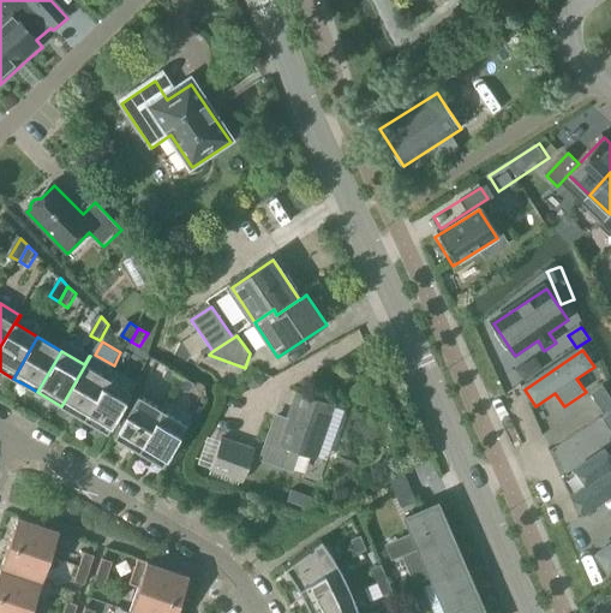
[(75,415),(84,420),(113,370),(90,356),(61,406),(75,415)]
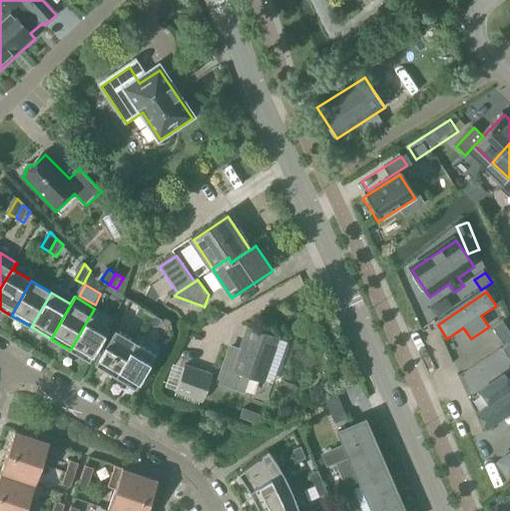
[(94,309),(70,350),(91,362),(115,321),(94,309)]
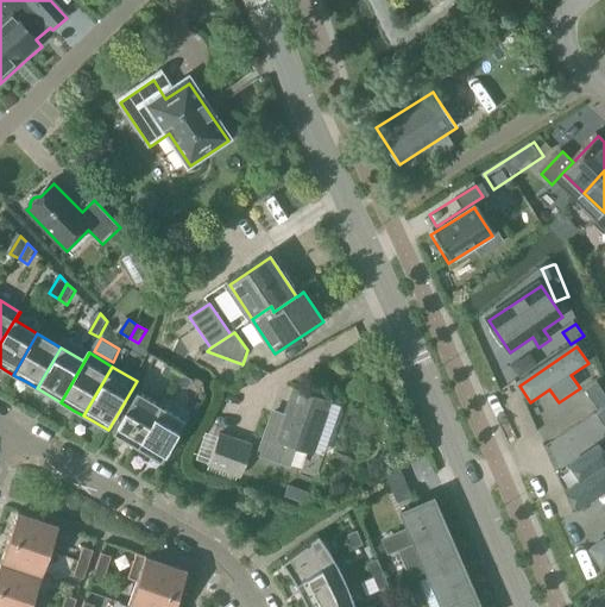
[(163,375),(176,383),(181,374),(169,367),(163,375)]
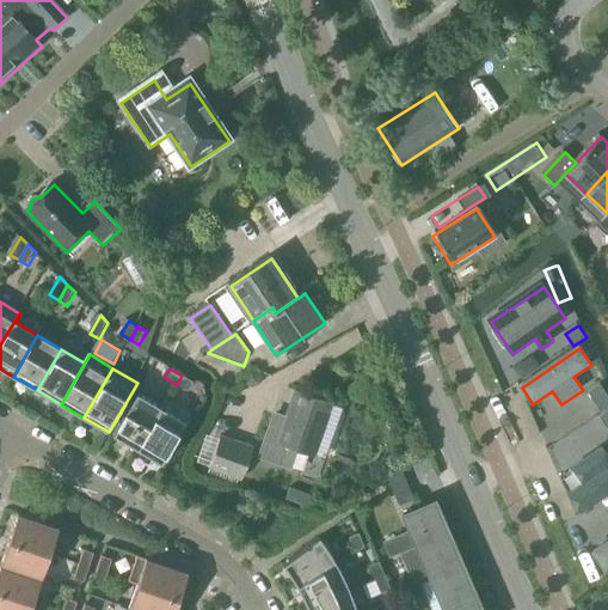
[(182,376),(177,385),(190,392),(195,383),(182,376)]
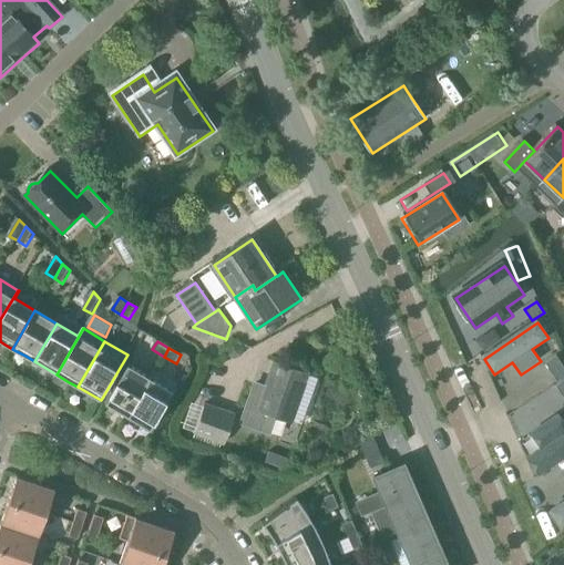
[(546,365),(560,383),(563,380),(563,366),(557,357),(546,365)]
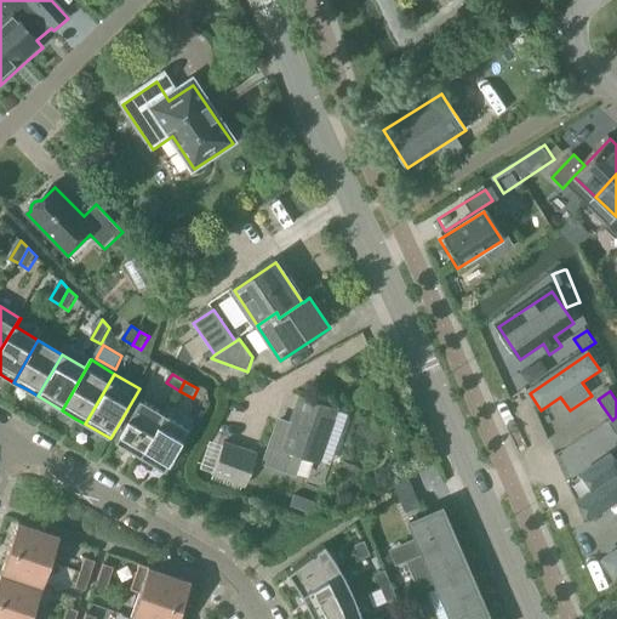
[(280,424),(269,453),(266,465),(296,476),(303,458),(319,463),(337,412),(302,399),(292,427),(280,424)]
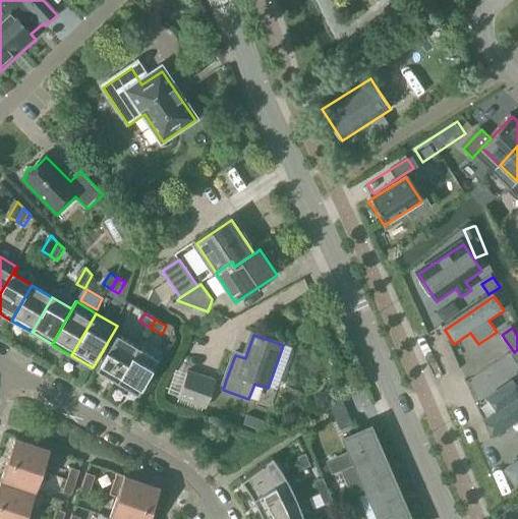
[(113,381),(118,383),(144,341),(142,340),(138,347),(118,336),(98,370),(113,381)]
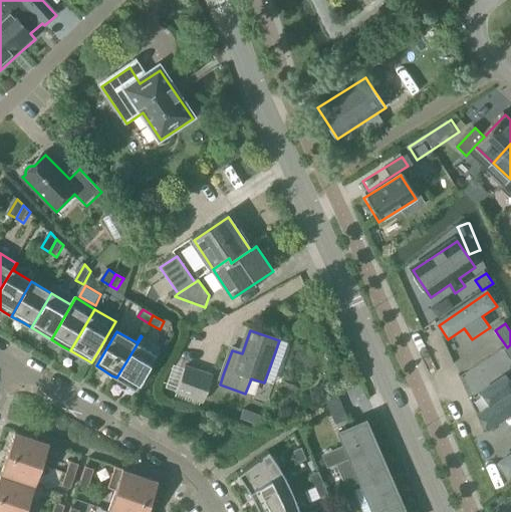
[(142,336),(116,377),(138,390),(162,348),(142,336)]
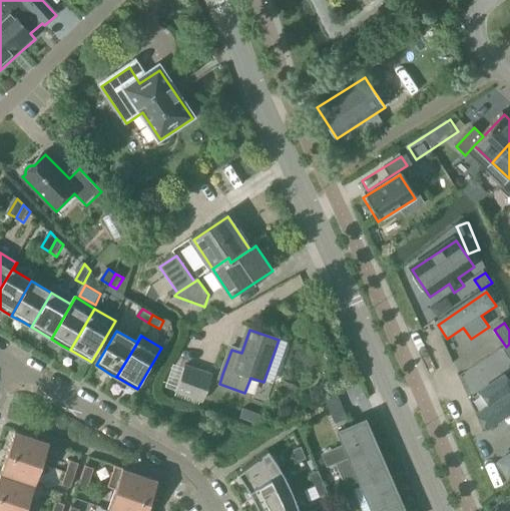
[(177,393),(203,403),(213,377),(186,367),(177,393)]
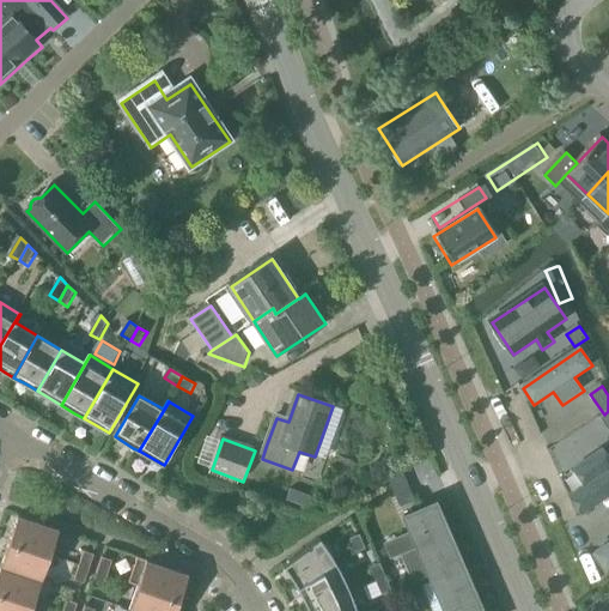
[(572,497),(584,513),(608,495),(608,458),(604,451),(576,471),(588,487),(572,497)]
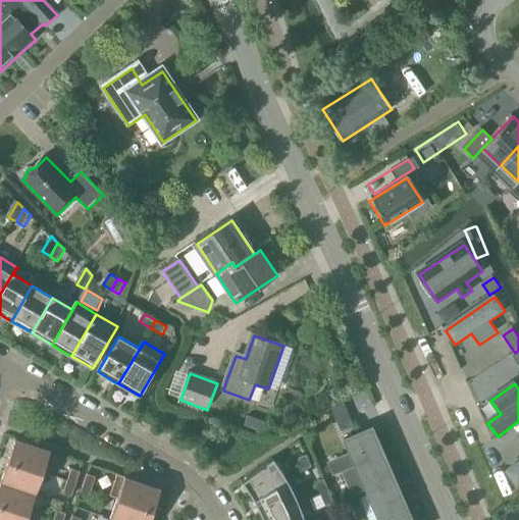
[(339,421),(349,416),(345,405),(333,410),(339,421)]
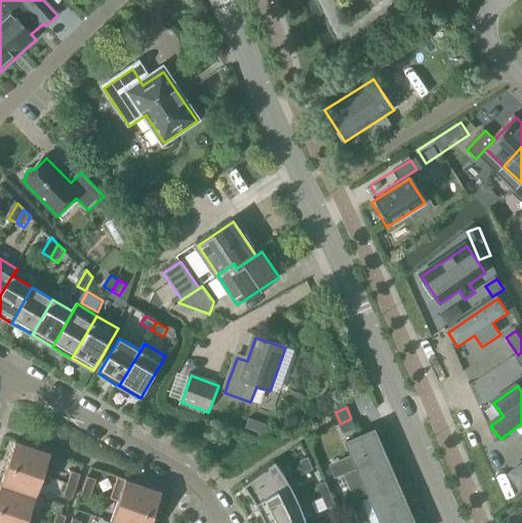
[(348,443),(371,495),(397,484),(374,432),(348,443)]
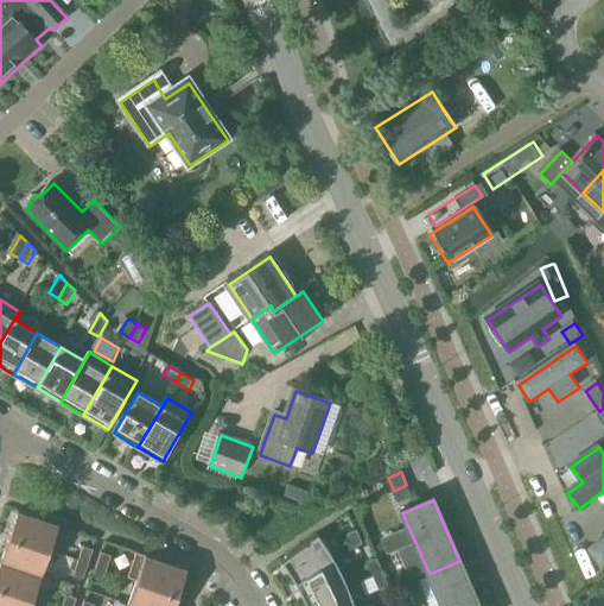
[(19,512),(11,538),(51,551),(61,526),(19,512)]
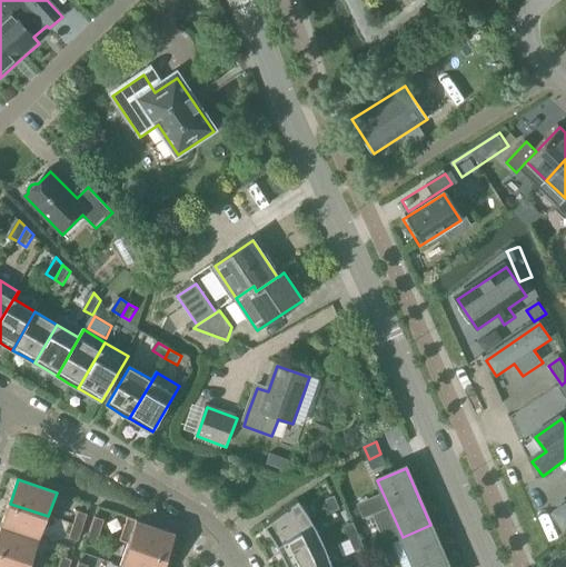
[(341,510),(336,497),(327,501),(333,514),(341,510)]
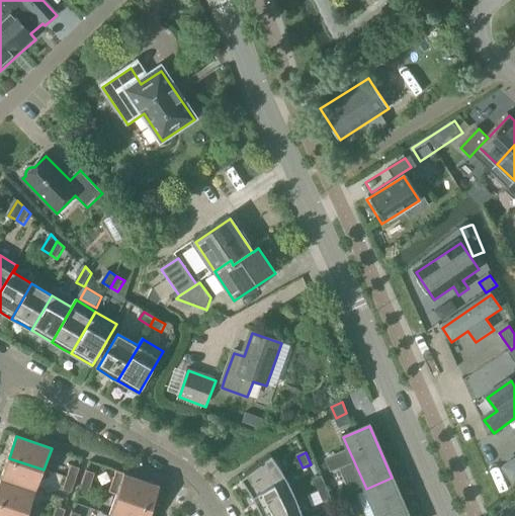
[(250,492),(253,496),(286,478),(282,470),(278,463),(272,456),(241,479),(248,489),(250,492)]
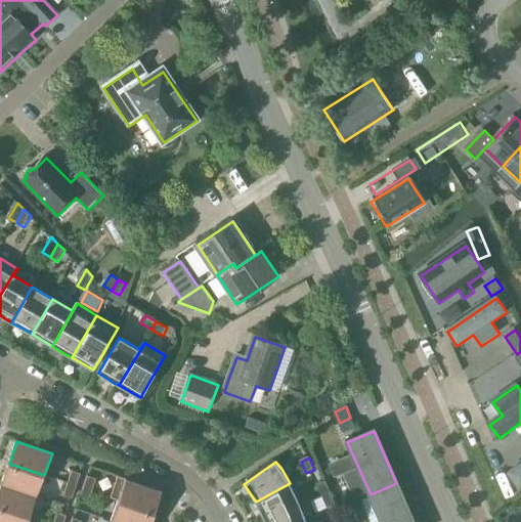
[(9,464),(2,484),(37,496),(44,475),(9,464)]
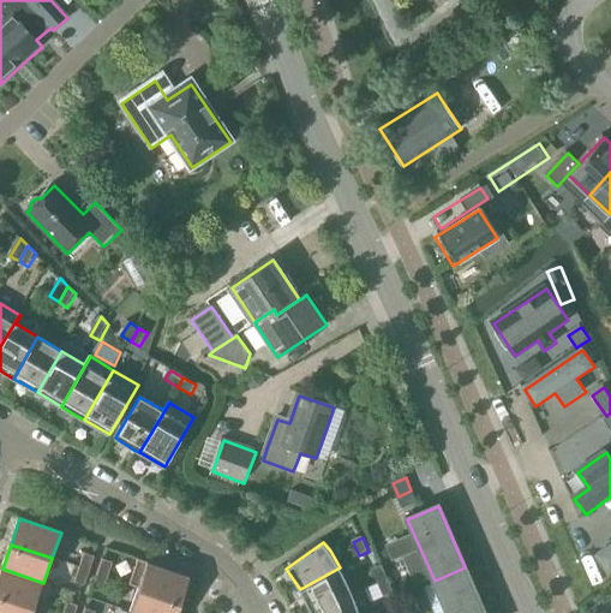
[(610,548),(598,558),(609,575),(610,573),(610,548)]
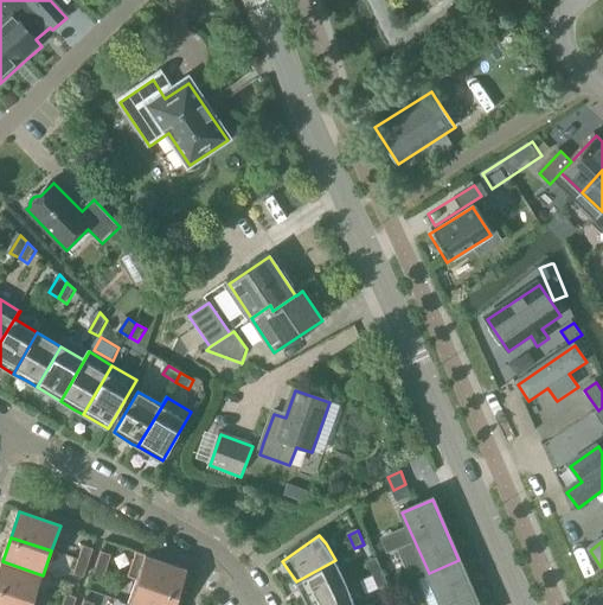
[(85,547),(81,561),(90,565),(95,551),(85,547)]
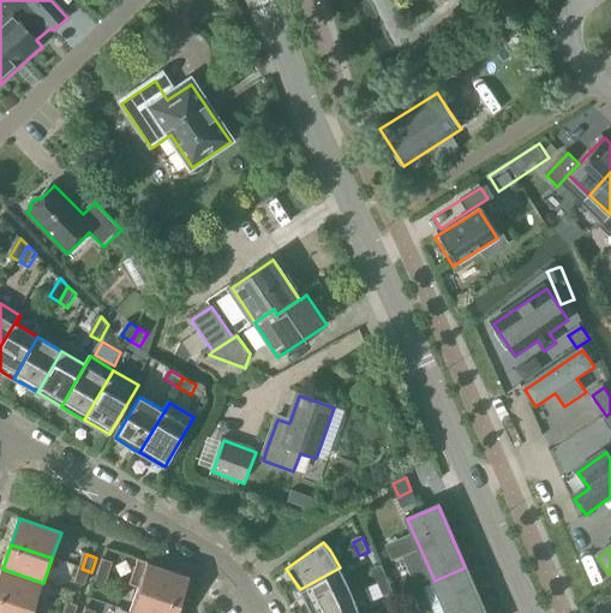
[(105,560),(100,575),(109,578),(114,564),(105,560)]
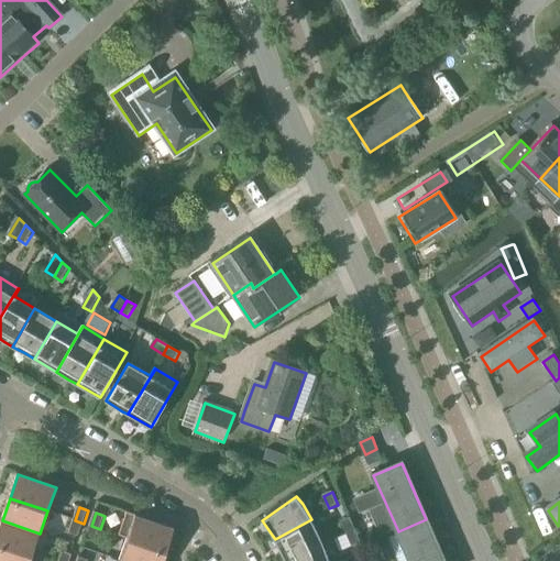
[(175,529),(136,516),(128,513),(120,535),(129,538),(129,539),(166,552),(175,529)]
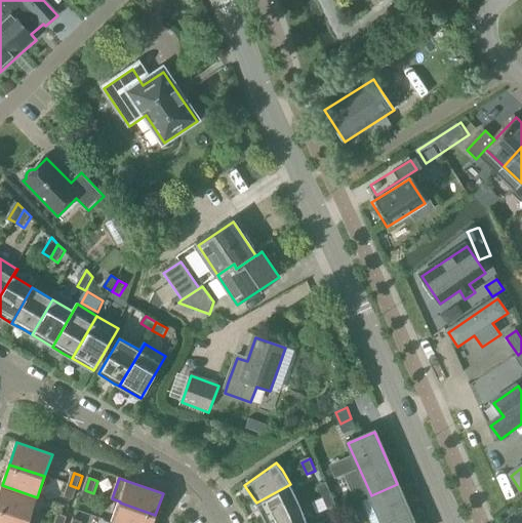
[(318,486),(323,498),(332,494),(327,483),(318,486)]
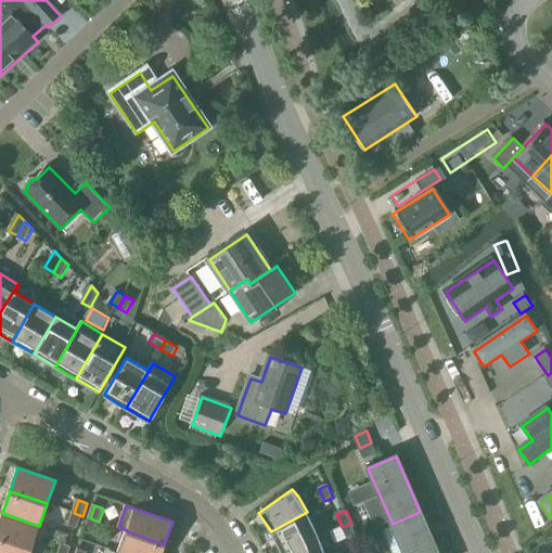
[(279,547),(281,552),(319,536),(316,528),(311,521),(307,512),(271,531),(277,543),(279,547)]
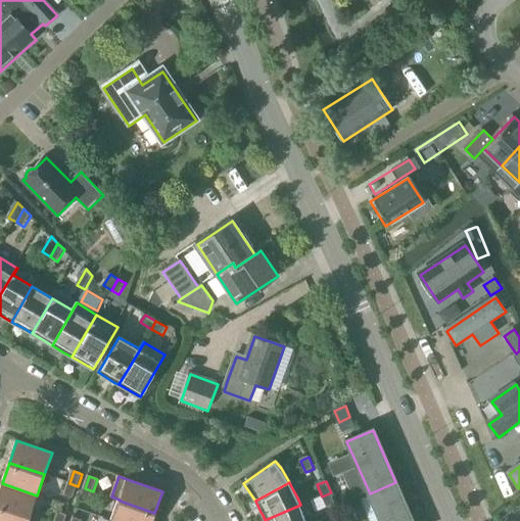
[(412,520),(395,482),(370,493),(381,520),(412,520)]
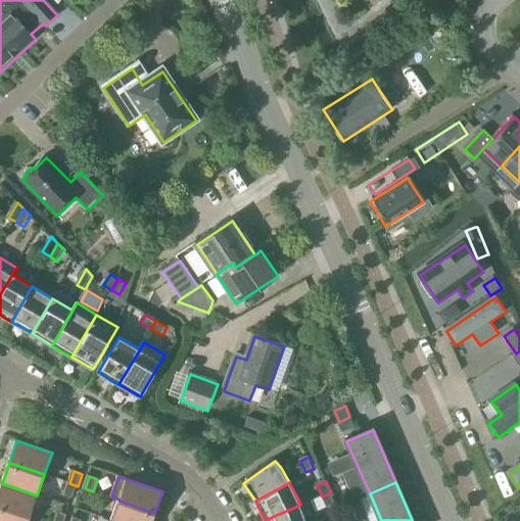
[(2,483),(0,489),(0,506),(30,516),(37,495),(2,483)]
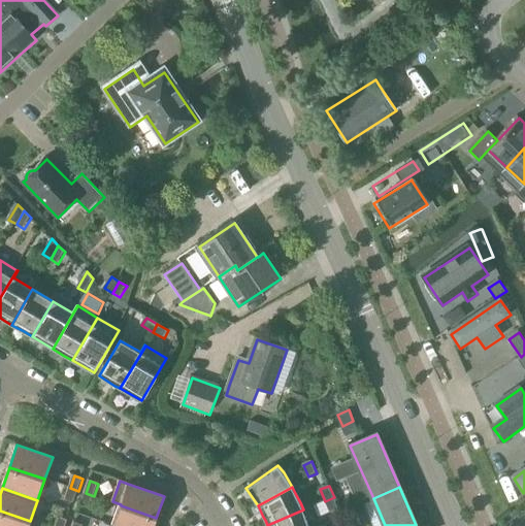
[(78,491),(70,488),(65,500),(74,503),(78,491)]
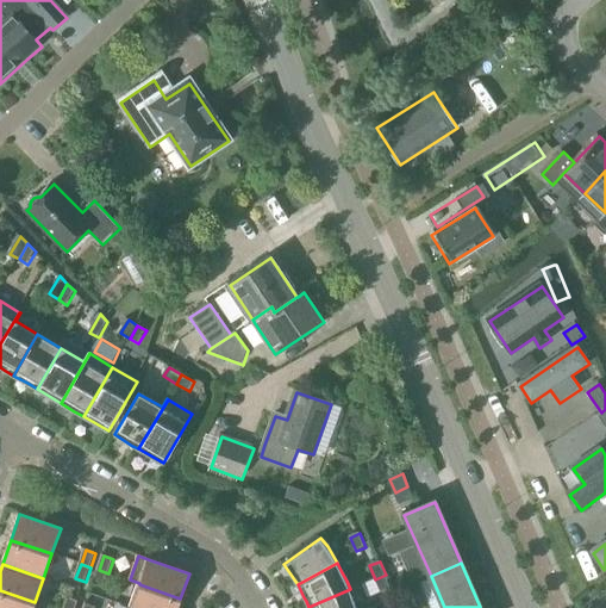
[(108,574),(99,570),(94,584),(104,588),(108,574)]
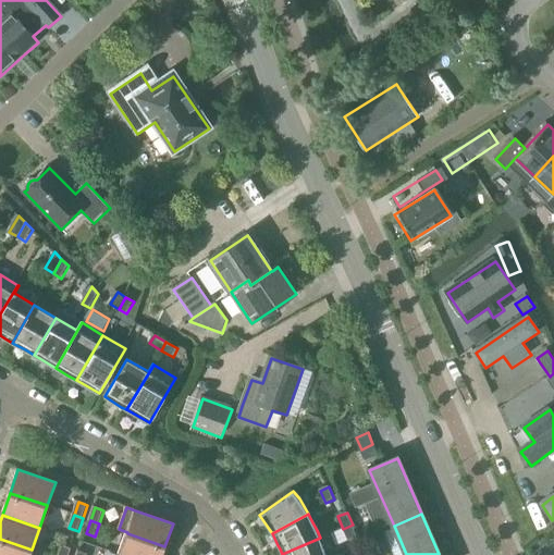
[(353,525),(343,529),(349,542),(358,538),(353,525)]
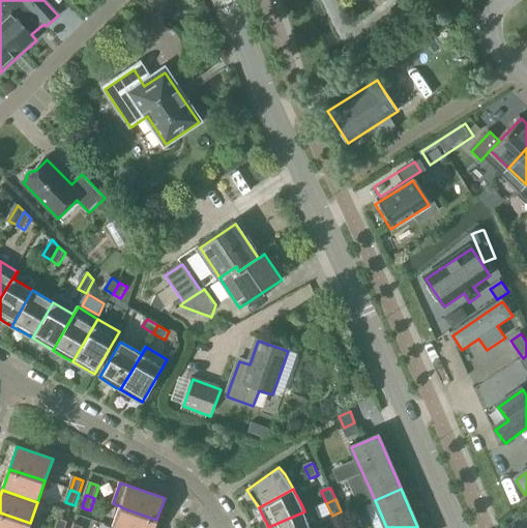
[(121,507),(114,527),(153,527),(156,520),(121,507)]
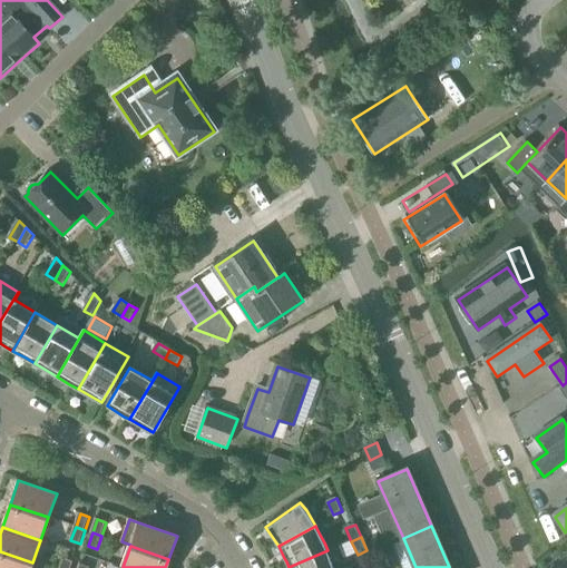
[(333,567),(332,562),(330,555),(328,550),(289,567),(333,567)]
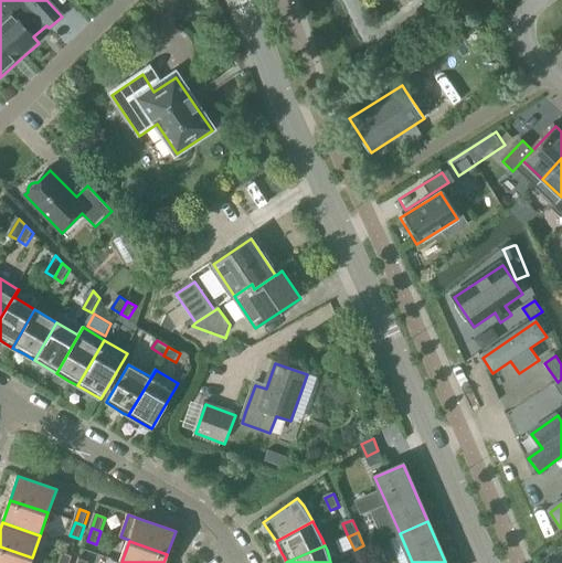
[(0,546),(0,562),(30,562),(32,558),(0,546)]
